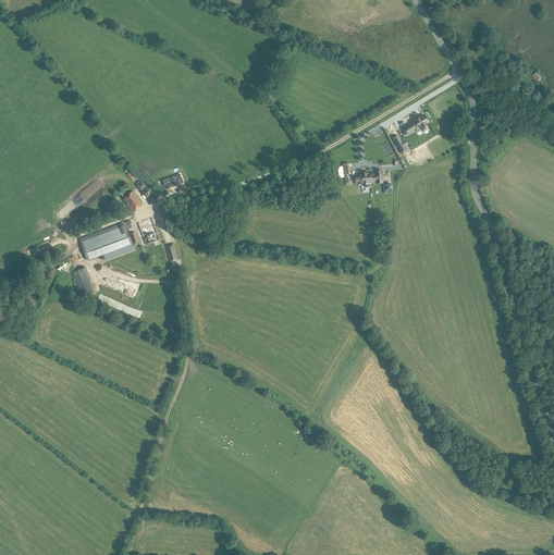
[(529,74),(536,81),(540,76),(533,70),(529,74)]
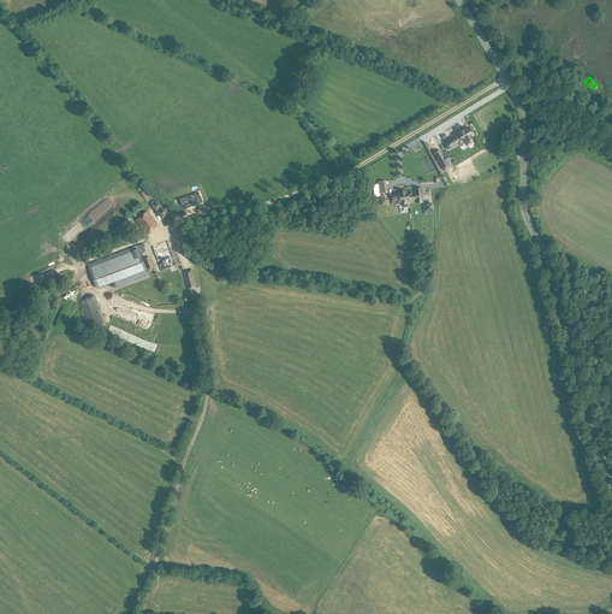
[(451,135),(441,141),(445,147),(455,141),(456,142),(461,139),(463,142),(469,139),(467,135),(470,134),(465,125),(459,128),(459,127),(458,128),(459,129),(456,130),(456,129),(453,130),(453,131),(450,134),(451,135)]
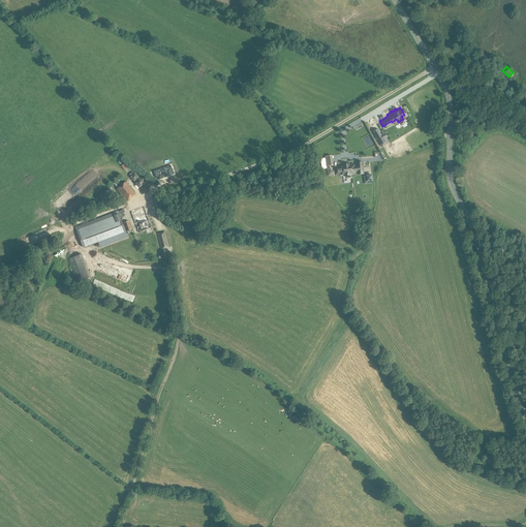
[(375,142),(366,124),(368,123),(365,118),(370,115),(369,113),(348,123),(362,148),(375,142)]
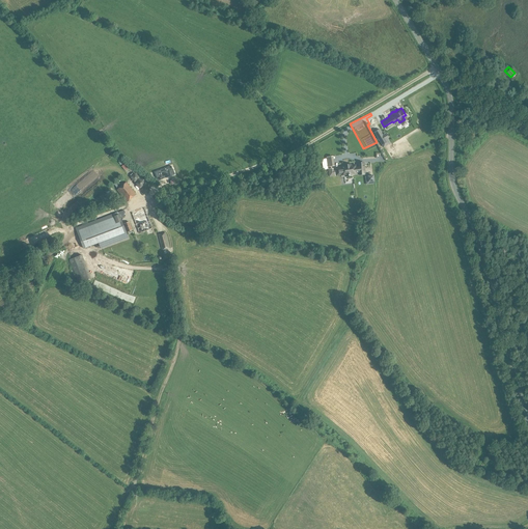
[(384,137),(382,133),(380,134),(376,128),(371,130),(381,145),(386,141),(384,137)]
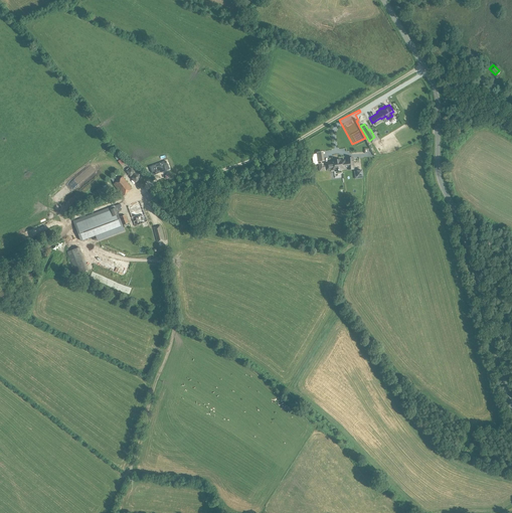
[(327,160),(327,161),(323,161),(324,168),(328,168),(332,168),(332,169),(339,168),(338,167),(342,166),(345,165),(345,167),(351,167),(350,156),(344,156),(344,160),(342,160),(341,158),(337,159),(337,158),(335,158),(335,159),(333,159),(333,158),(331,159),(331,160),(327,160)]
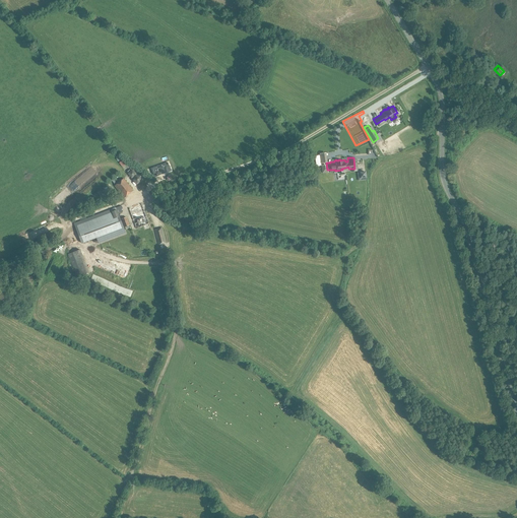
[(131,177),(130,182),(135,183),(137,174),(130,173),(131,169),(127,168),(125,176),(131,177)]
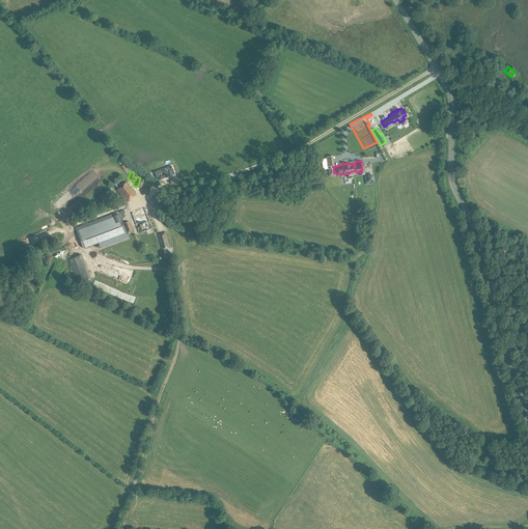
[(113,188),(121,198),(123,200),(134,192),(123,181),(113,188)]
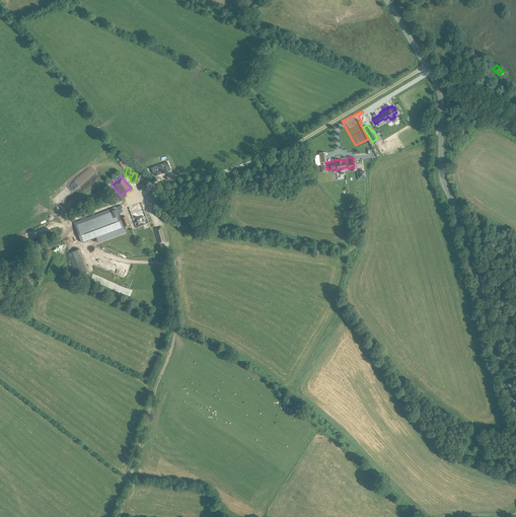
[(139,202),(126,207),(133,226),(146,221),(139,202)]
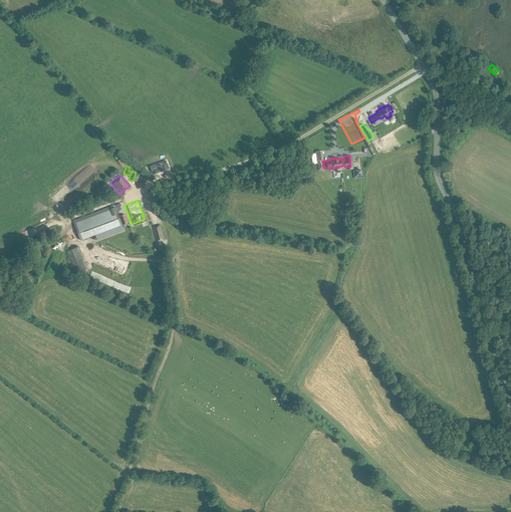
[(115,202),(109,204),(70,219),(81,247),(121,232),(113,210),(118,208),(116,205),(116,204),(115,202)]
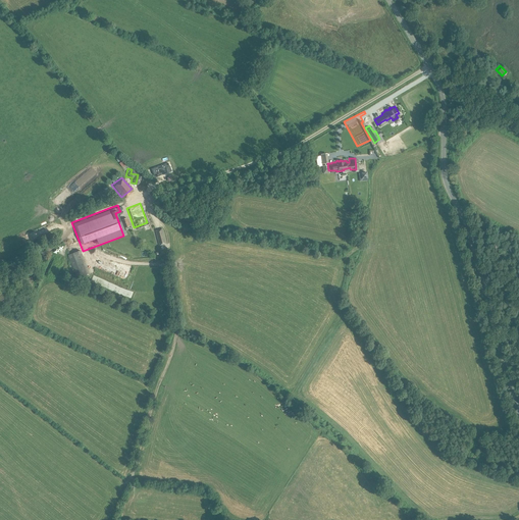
[(118,218),(121,226),(127,224),(124,216),(118,218)]
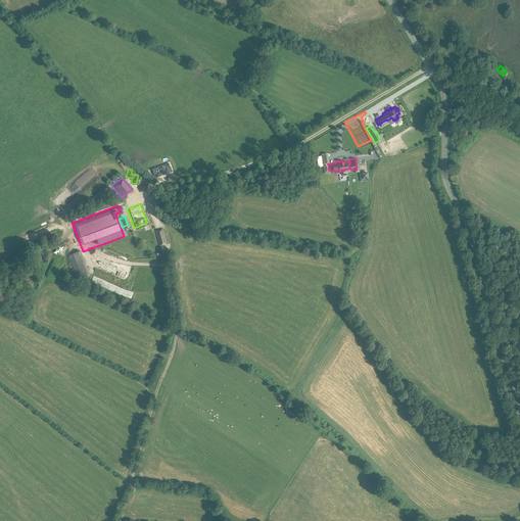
[(160,227),(152,229),(156,245),(164,243),(160,227)]
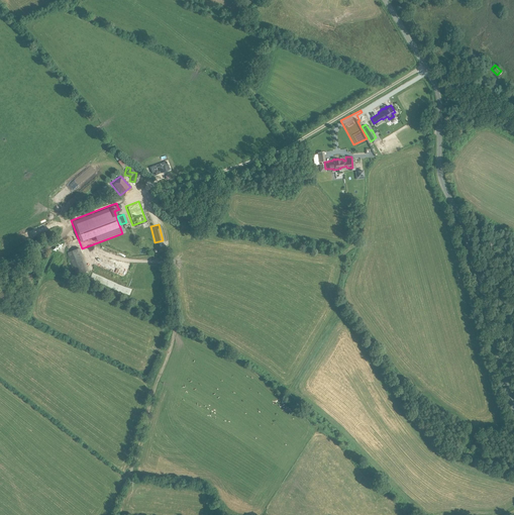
[(76,247),(65,250),(73,274),(84,271),(76,247)]
